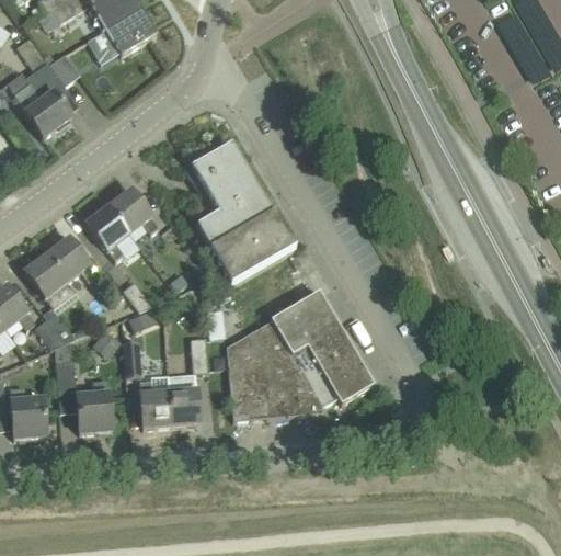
[(46,15),(53,11),(72,0),(41,0),(37,2),(38,4),(46,15)]
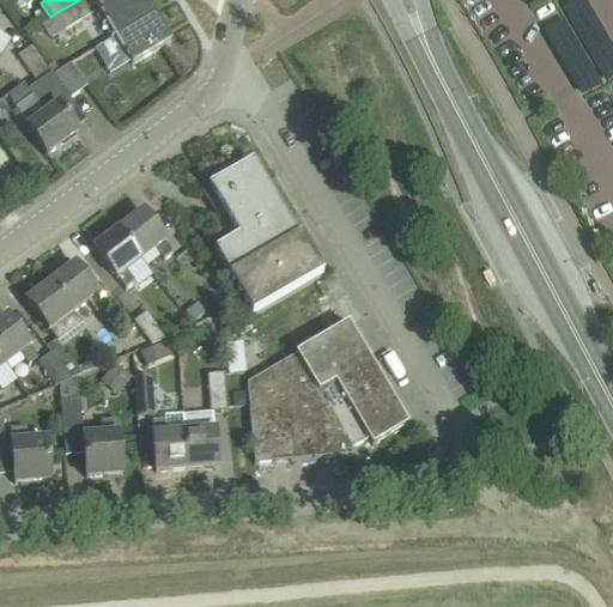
[(58,12),(66,25),(90,11),(84,0),(79,0),(58,12)]
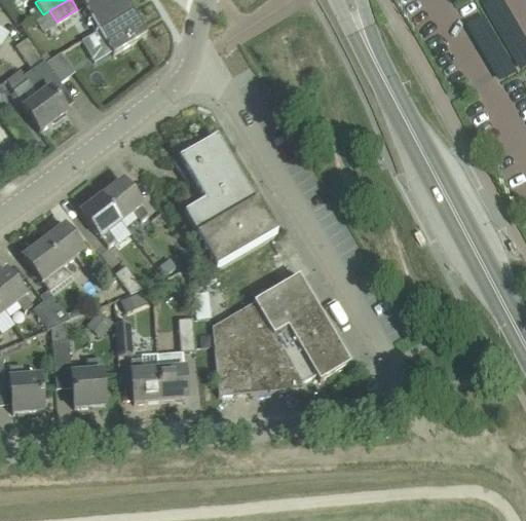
[(90,0),(84,4),(99,28),(133,8),(127,0),(90,0)]
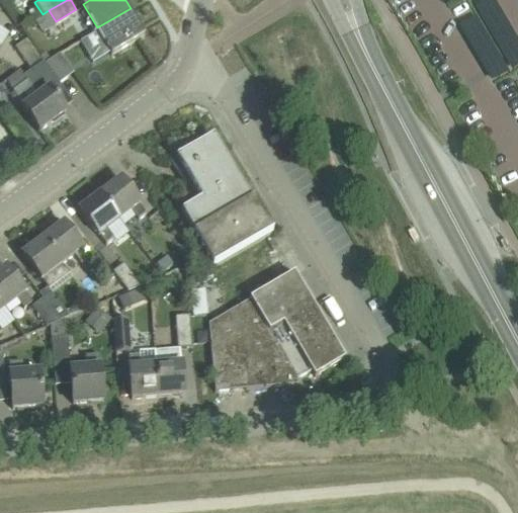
[(28,8),(34,18),(42,14),(35,4),(28,8)]
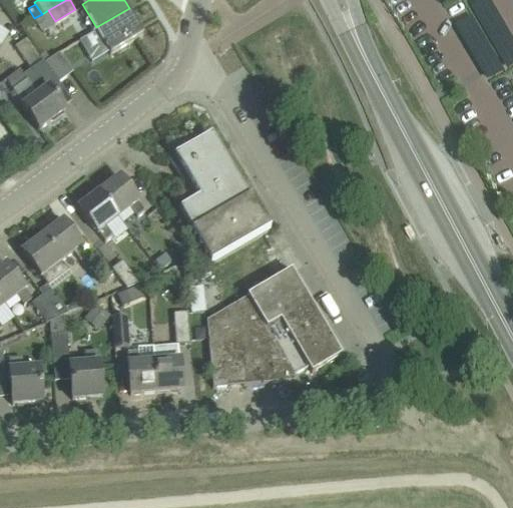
[(104,39),(111,51),(143,31),(129,8),(96,27),(93,29),(100,42),(104,39)]
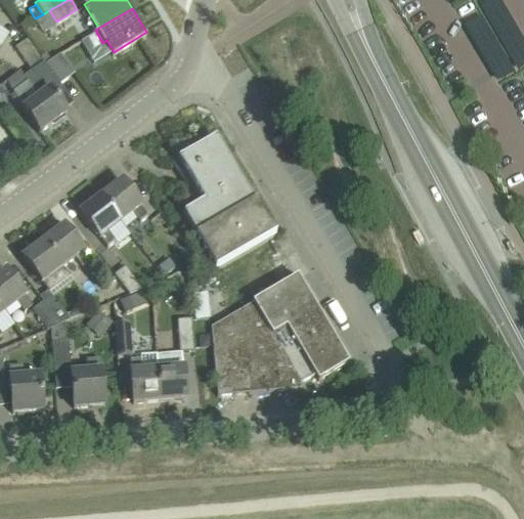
[(43,30),(56,22),(49,10),(43,14),(36,18),(43,30)]
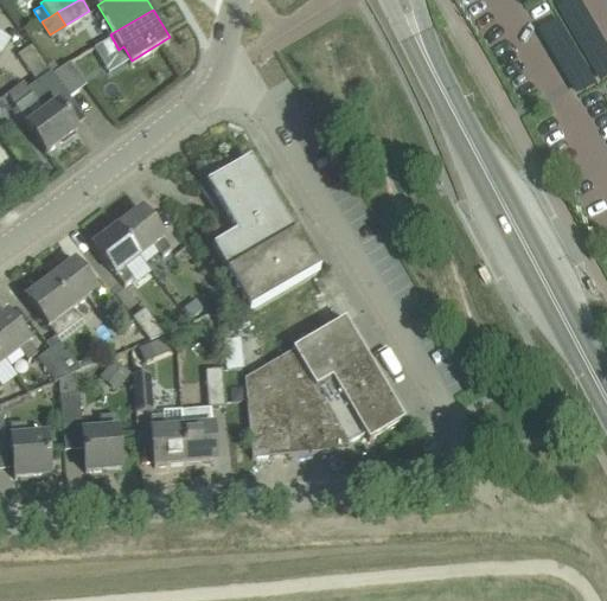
[(51,69),(31,42),(18,51),(38,78),(51,69)]
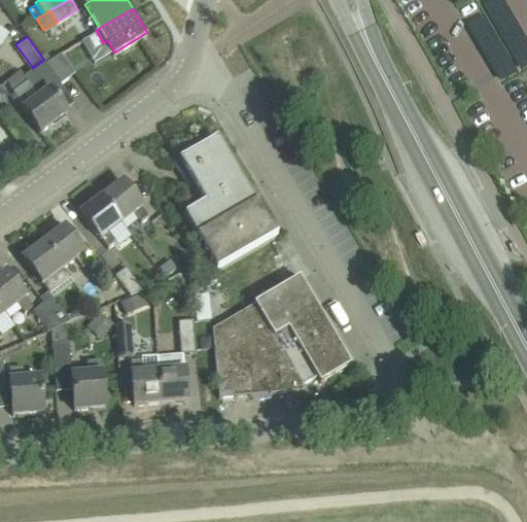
[(40,55),(44,60),(45,62),(53,57),(47,50),(40,55)]
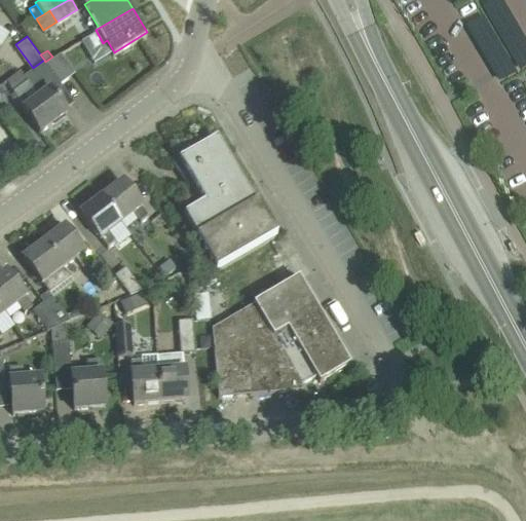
[(62,81),(71,74),(58,53),(47,62),(62,81)]
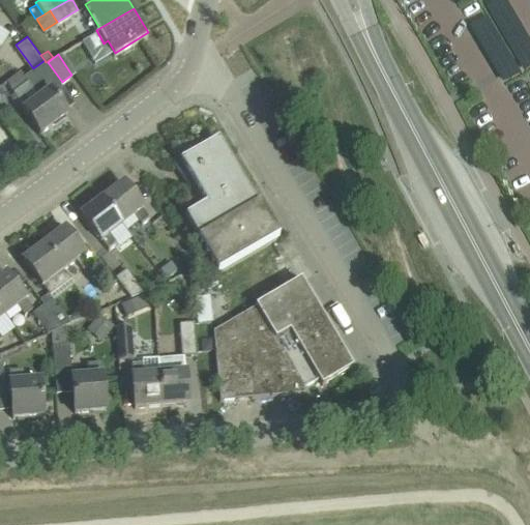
[(25,106),(23,107),(40,130),(67,111),(51,89),(60,83),(45,60),(33,68),(24,75),(20,69),(6,79),(25,106)]
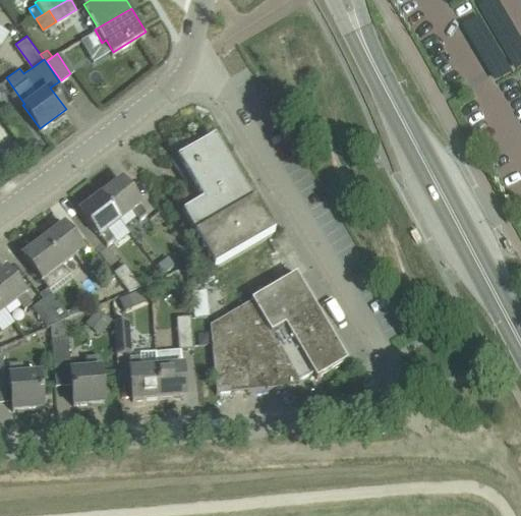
[(225,261),(273,233),(212,127),(166,153),(162,146),(143,160),(145,162),(146,162),(147,164),(146,165),(158,185),(176,175),(225,261)]
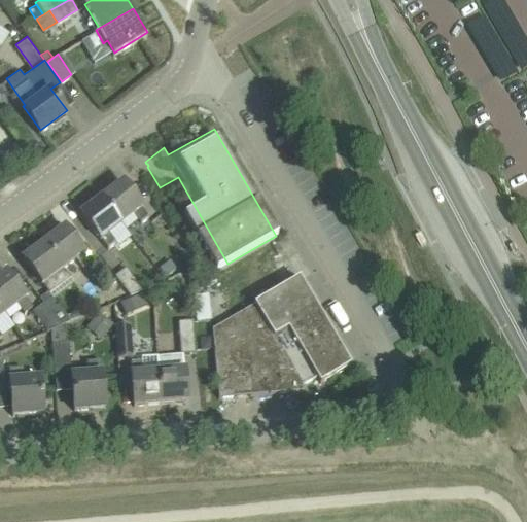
[(124,179),(102,195),(121,219),(134,209),(141,219),(149,213),(124,179)]
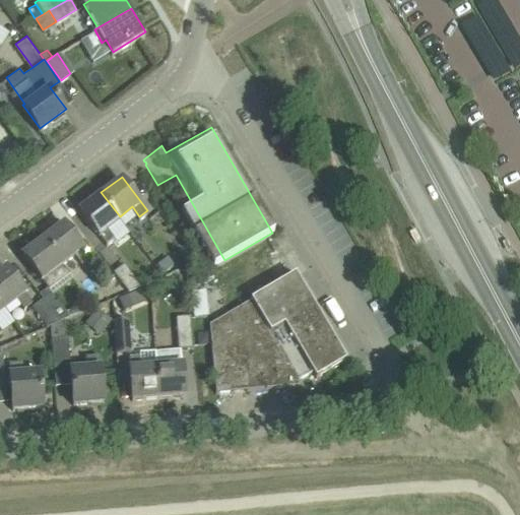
[(80,209),(86,216),(99,233),(100,232),(108,242),(115,236),(108,226),(120,216),(101,192),(80,209)]
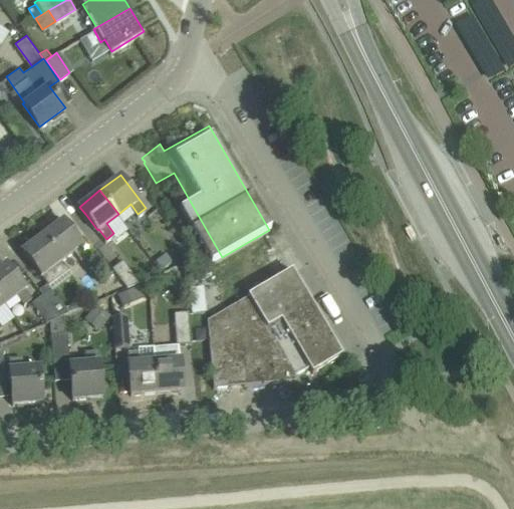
[(63,218),(43,234),(62,257),(73,248),(81,258),(88,252),(81,242),(63,218)]
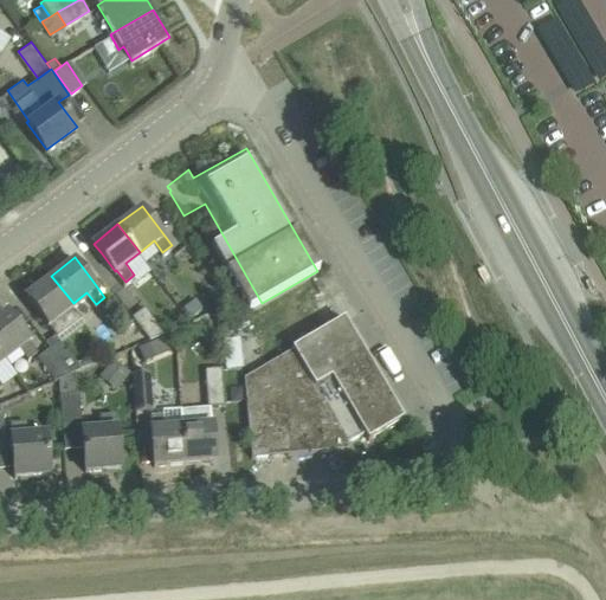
[(26,295),(33,304),(47,323),(49,322),(58,333),(82,315),(73,303),(51,276),(26,295)]
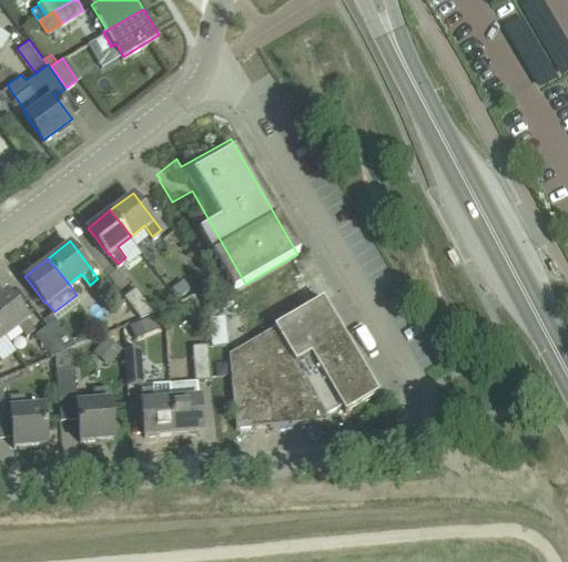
[(179,294),(190,285),(183,277),(172,285),(179,294)]
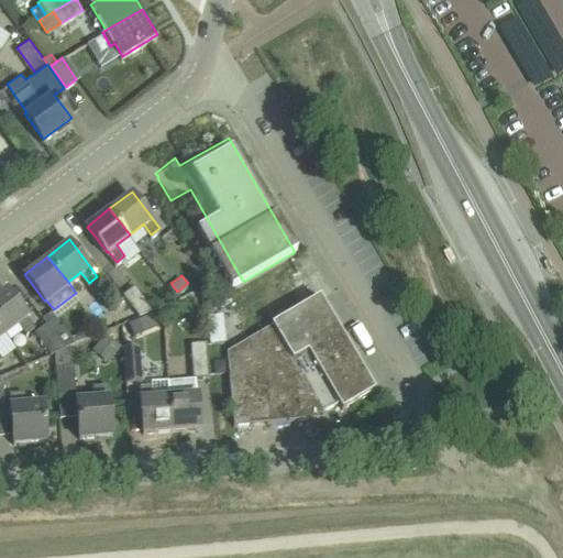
[(123,292),(140,314),(153,307),(134,283),(123,292)]
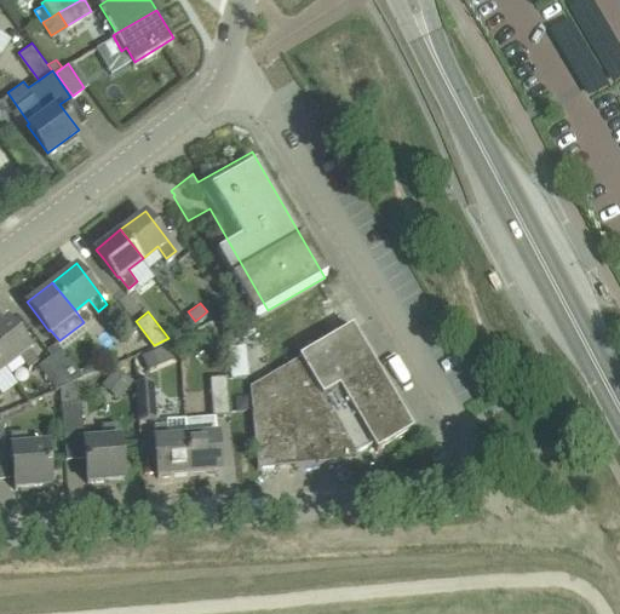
[(0,322),(0,356),(6,363),(21,353),(29,363),(39,356),(29,345),(30,345),(7,316),(0,322)]
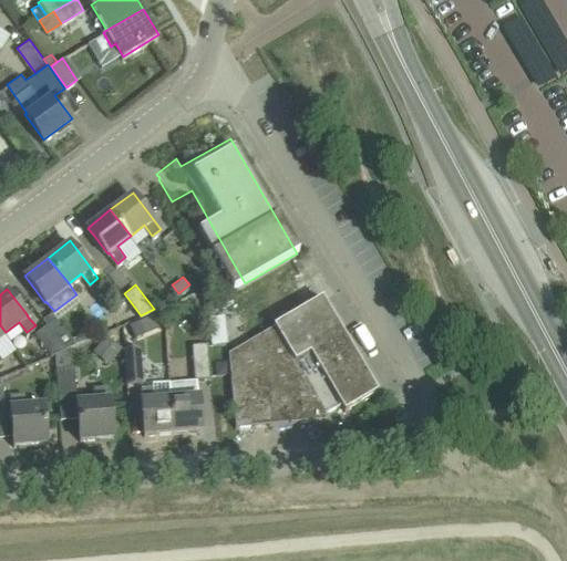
[(321,297),(311,303),(229,351),(235,425),(259,424),(256,383),(341,333),(342,332),(341,331),(341,332),(321,299),(322,299),(321,297)]
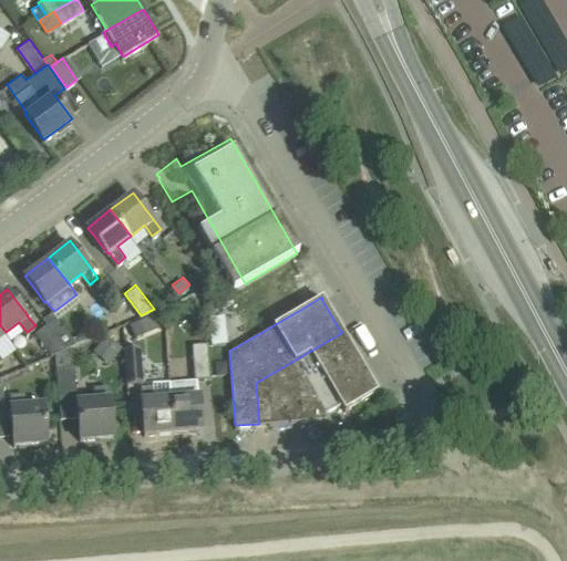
[(43,318),(48,323),(66,346),(76,341),(52,311),(43,318)]
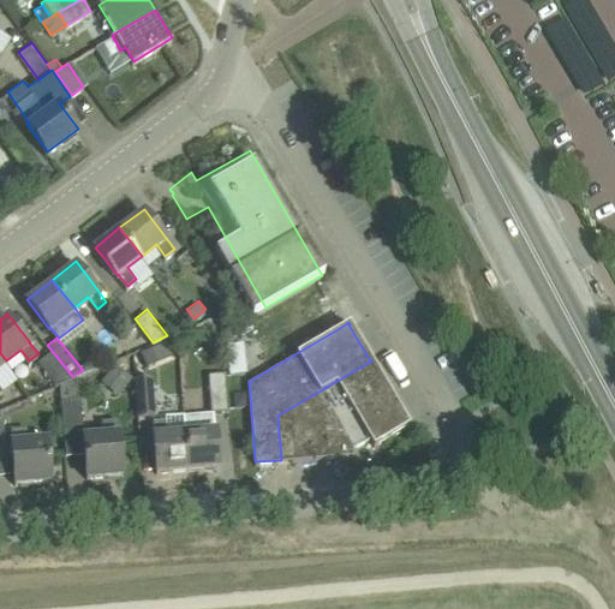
[(151,347),(143,352),(148,363),(156,359),(151,347)]
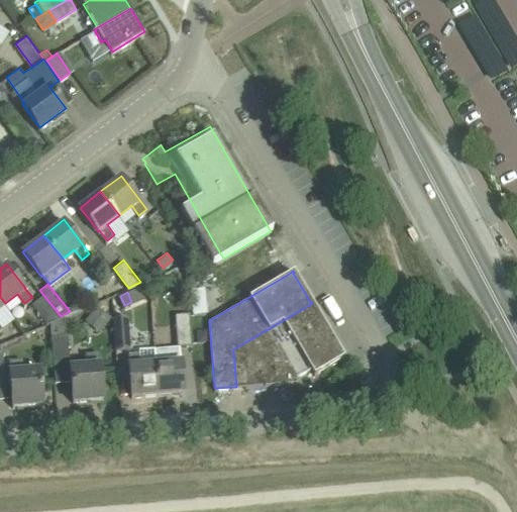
[(33,303),(47,322),(61,316),(43,295),(33,303)]
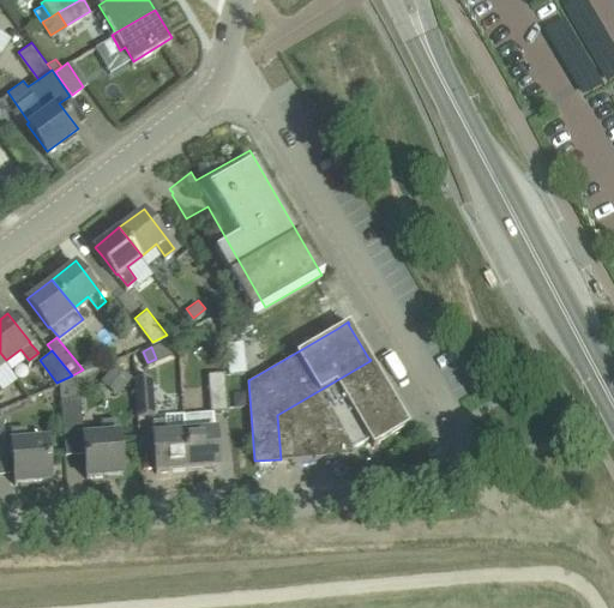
[(119,392),(132,375),(114,361),(101,379),(119,392)]
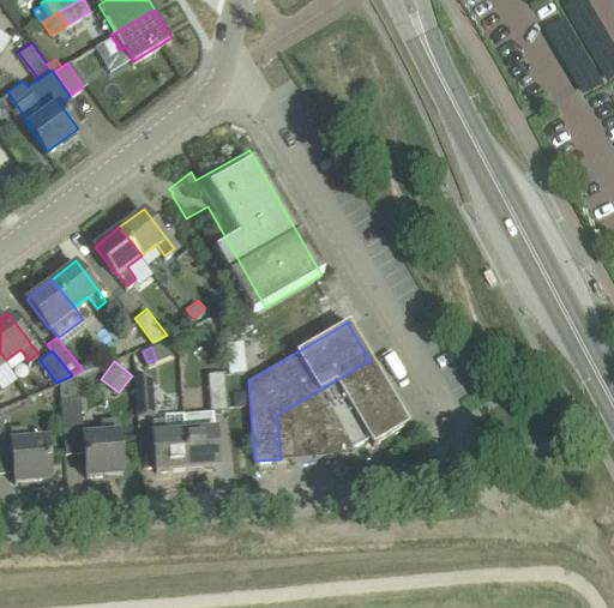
[(407,422),(369,361),(277,415),(281,459),(354,453),(353,445),(369,435),(373,443),(407,422)]
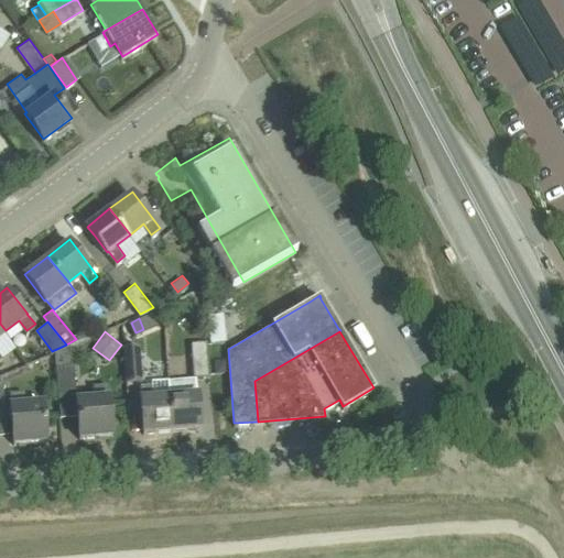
[(208,374),(206,338),(192,339),(194,375),(197,375),(208,374)]
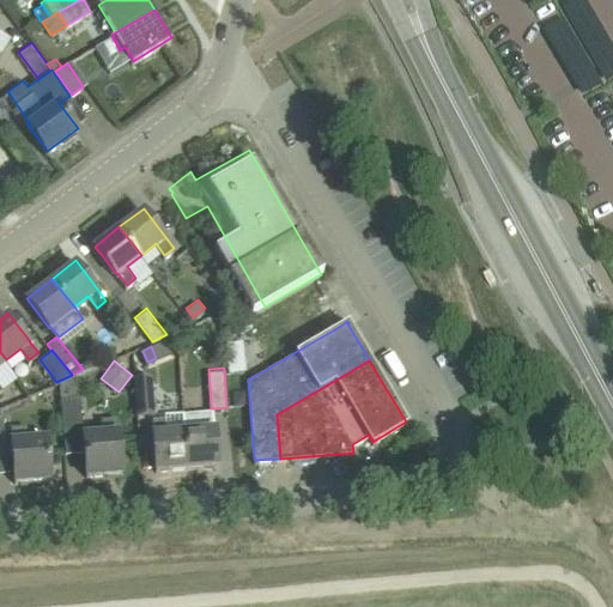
[(134,375),(138,414),(153,413),(151,374),(134,375)]
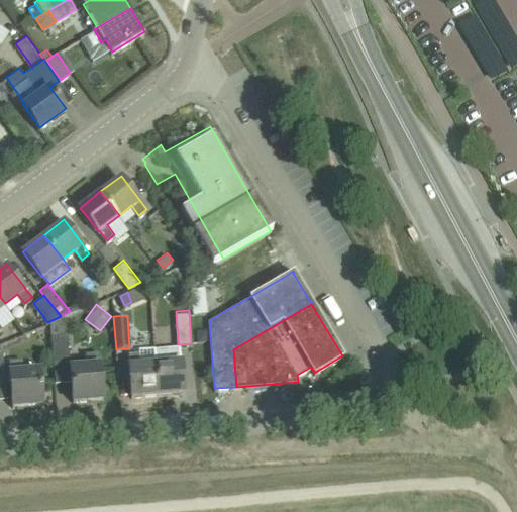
[(71,357),(69,333),(52,335),(54,360),(71,357)]
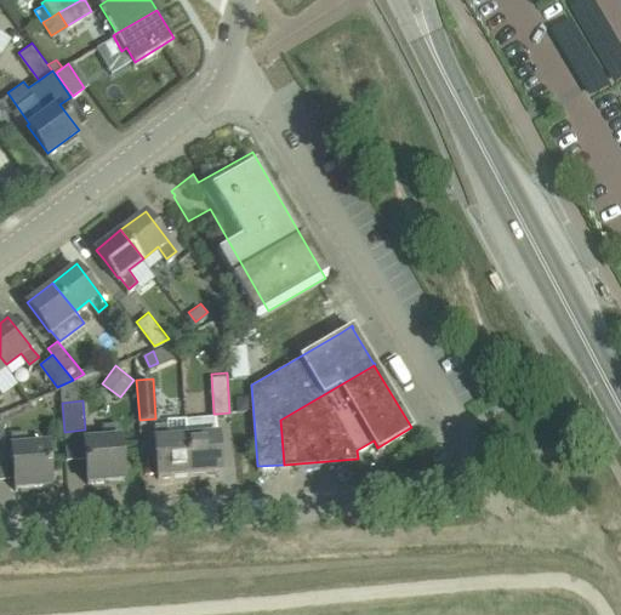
[(218,433),(217,414),(214,414),(186,416),(189,460),(189,472),(222,470),(218,433)]
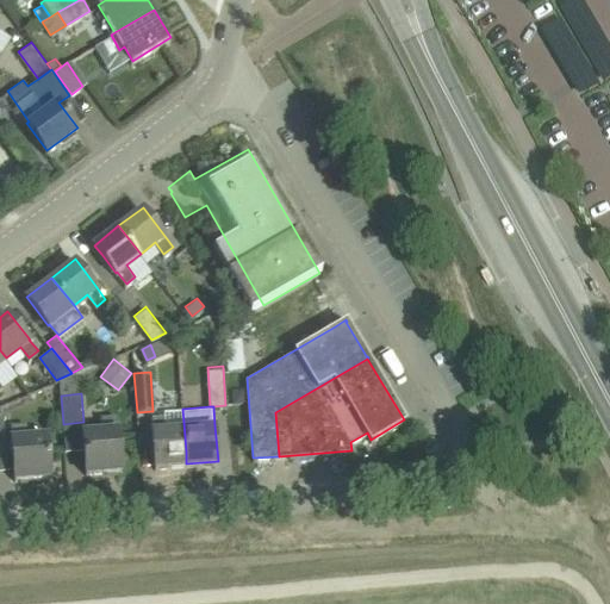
[(186,452),(182,409),(166,410),(166,415),(151,416),(153,430),(155,466),(186,464),(186,452)]
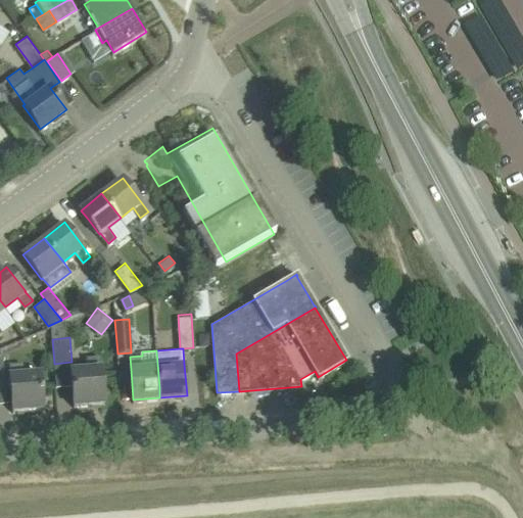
[(87,368),(70,369),(74,405),(104,402),(101,367),(100,367),(100,355),(86,356),(87,368)]
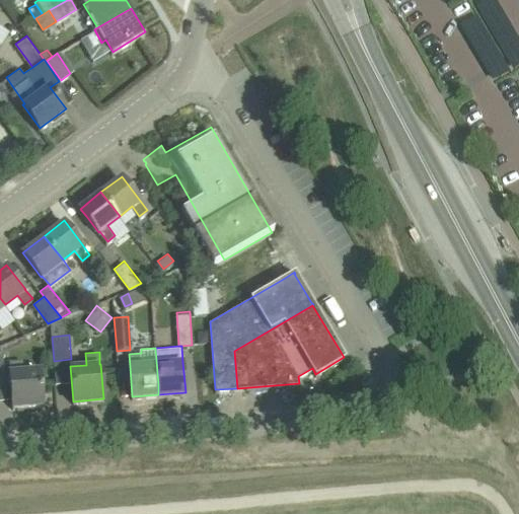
[(11,371),(9,372),(12,407),(43,404),(40,369),(24,370),(23,359),(10,360),(11,371)]
